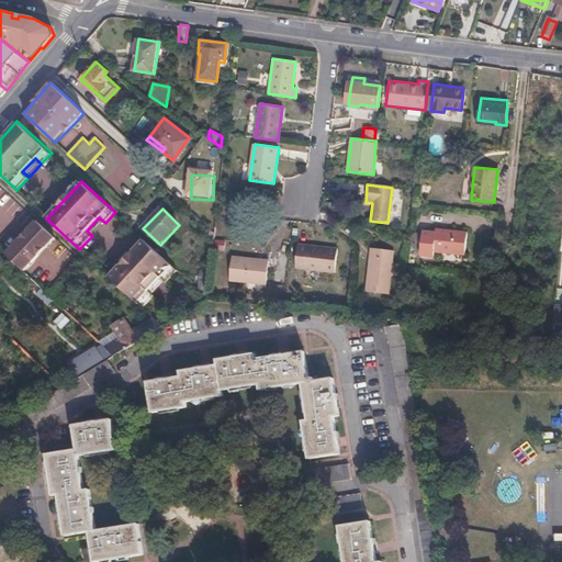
[(87,231),(92,236),(97,231),(105,223),(99,217),(87,231)]
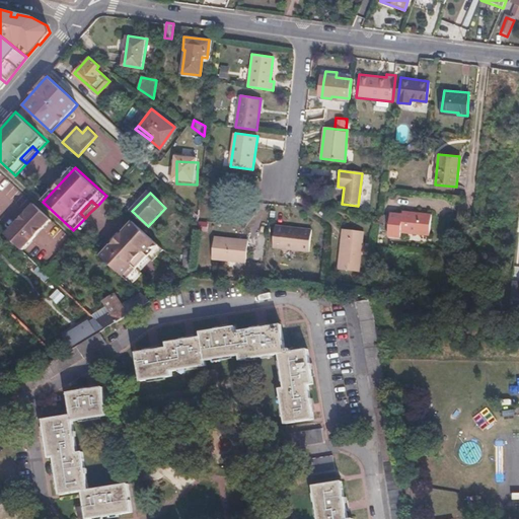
[(51,219),(33,204),(19,219),(5,234),(22,250),(35,235),(51,219)]
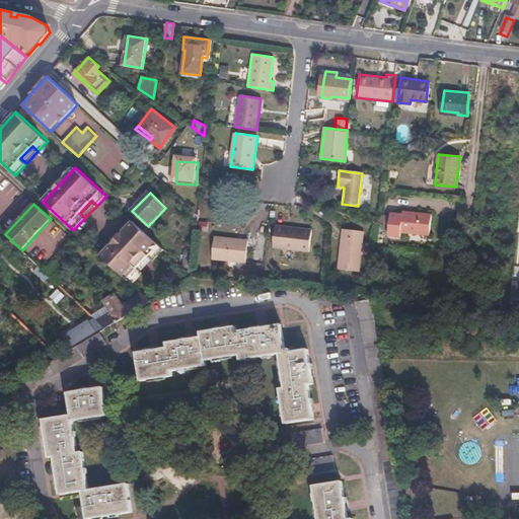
[(401,212),(391,211),(388,235),(401,236),(401,231),(429,234),(431,212),(401,208),(401,212)]
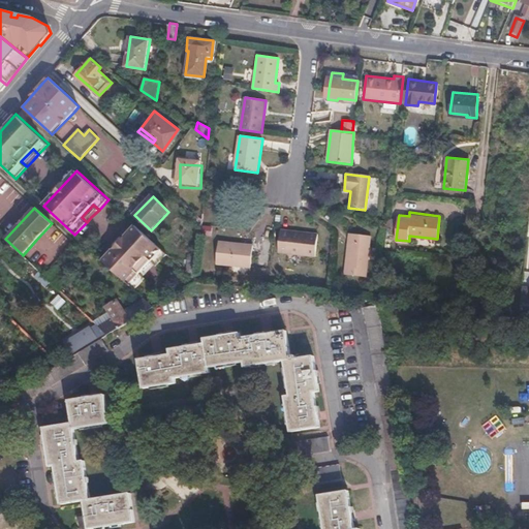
[(158,266),(167,255),(137,226),(103,261),(134,290),(147,277),(142,272),(152,260),(158,266)]
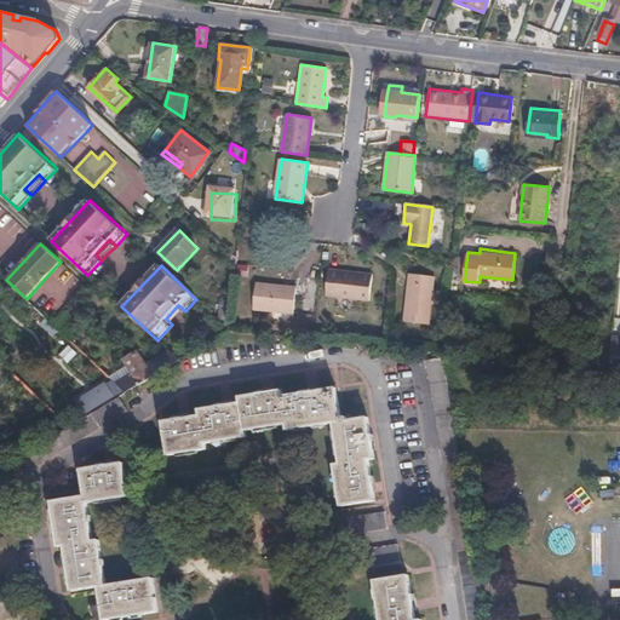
[(372,273),(328,270),(326,296),(368,300),(372,273)]
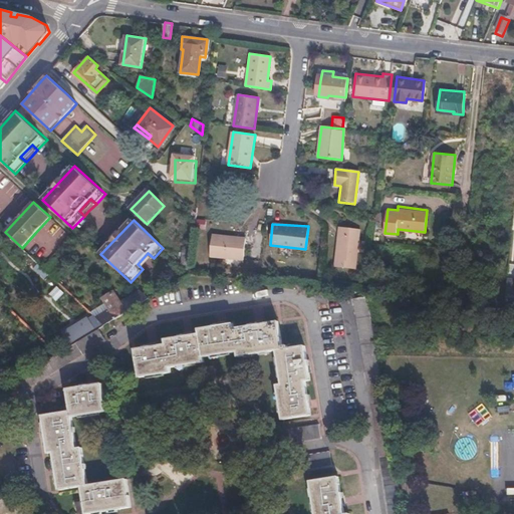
[(360,229),(339,227),(335,266),(356,268),(360,229)]
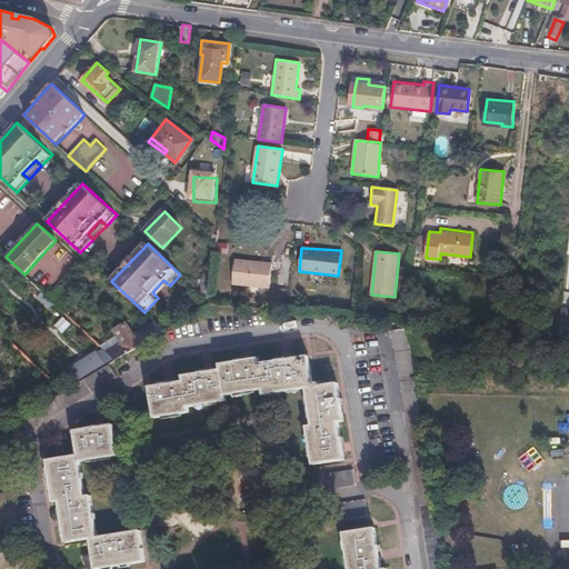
[(271,265),(235,261),(232,285),(269,289),(271,265)]
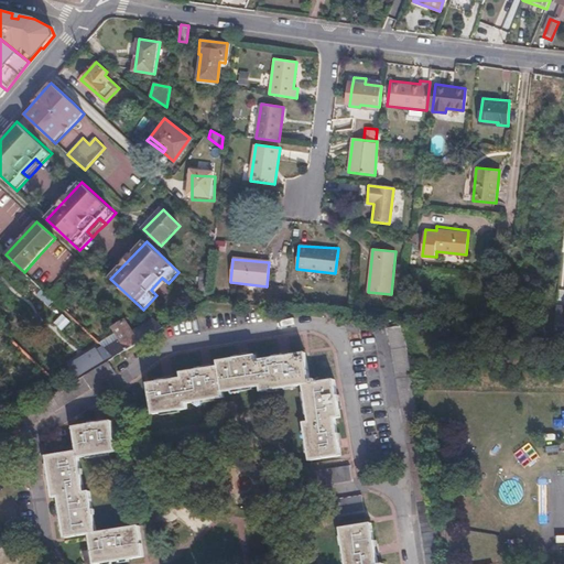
[(156,295),(169,283),(162,278),(151,290),(156,295)]
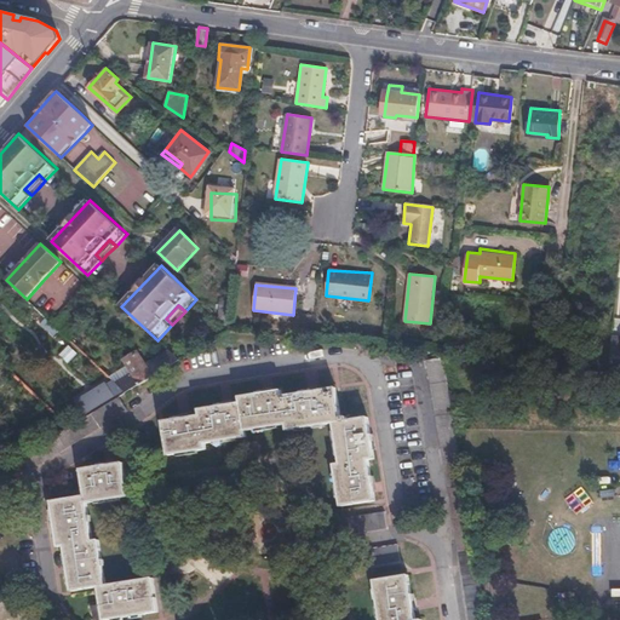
[(51,322),(59,331),(65,325),(63,322),(72,315),(65,308),(51,322)]
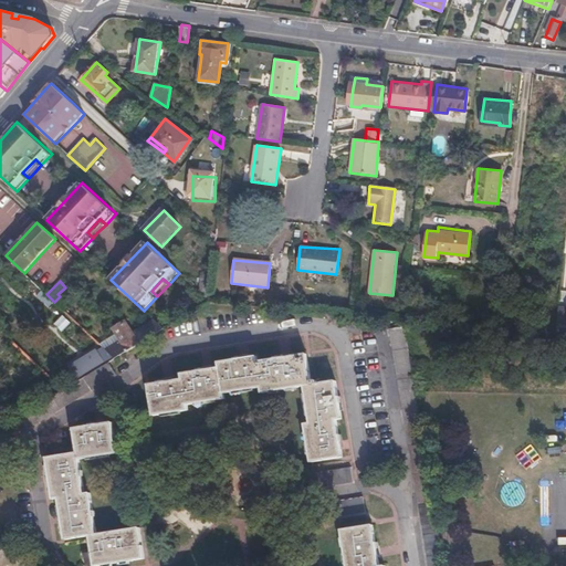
[(50,306),(54,302),(46,294),(45,293),(41,289),(34,294),(41,300),(41,299),(50,306)]
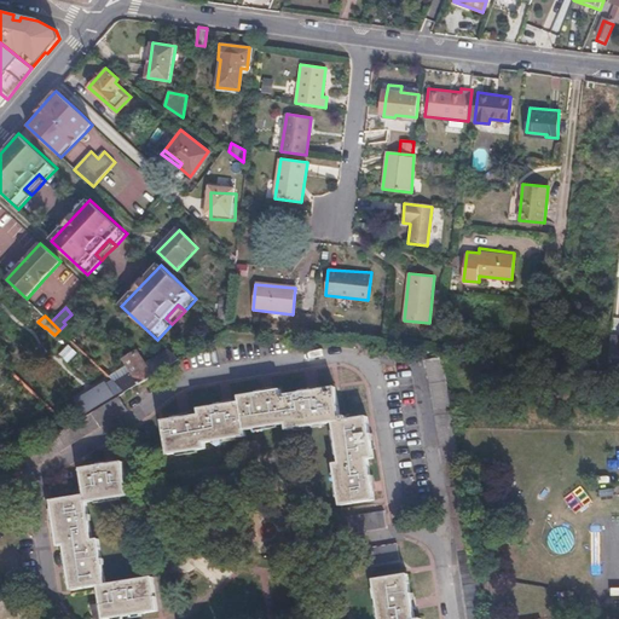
[(127,392),(179,360),(168,350),(115,381),(127,392)]
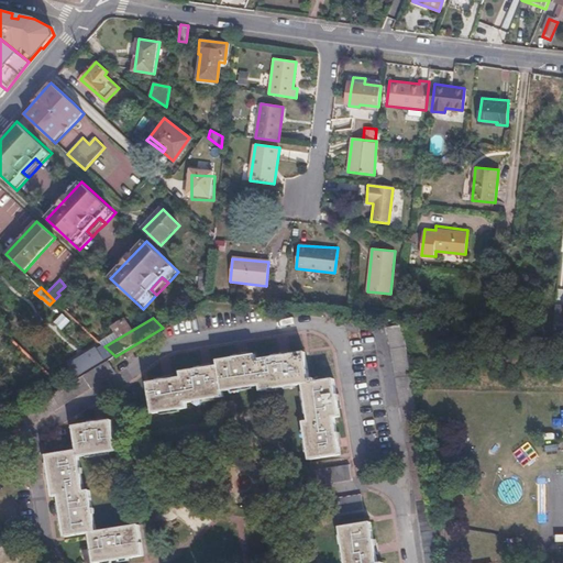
[(86,370),(105,359),(99,348),(80,359),(86,370)]
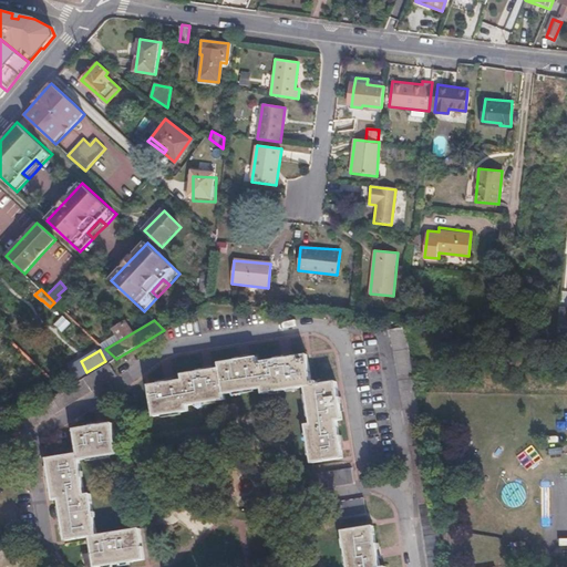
[(187,377),(154,382),(158,413),(192,406),(191,402),(228,397),(228,392),(265,387),(266,391),(308,384),(315,422),(308,423),(313,461),(346,455),(339,418),(347,416),(341,379),(322,382),(321,378),(313,379),(310,351),(261,359),(260,354),(224,360),(225,366),(186,372),(187,377)]
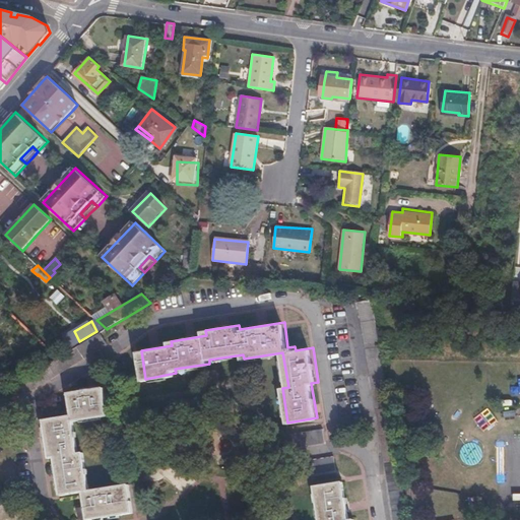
[(99,334),(58,359),(43,368),(0,393),(0,409),(106,345),(99,334)]
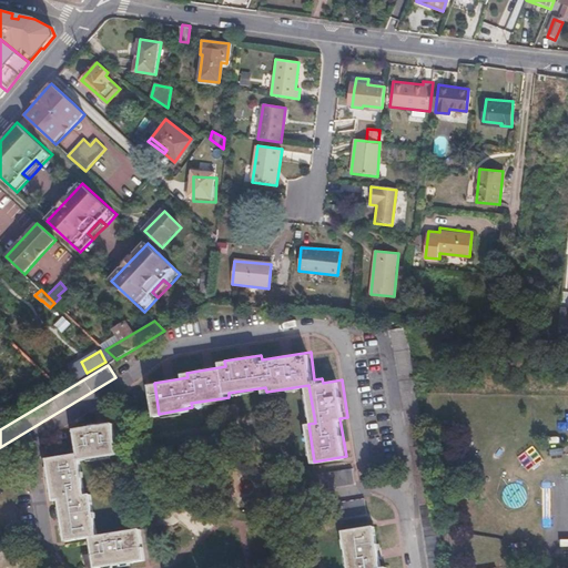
[(81,457),(51,462),(57,503),(63,501),(69,544),(93,540),(95,553),(88,554),(90,567),(146,559),(143,530),(100,536),(93,495),(88,495),(82,460),(120,455),(115,425),(78,430),(81,457)]
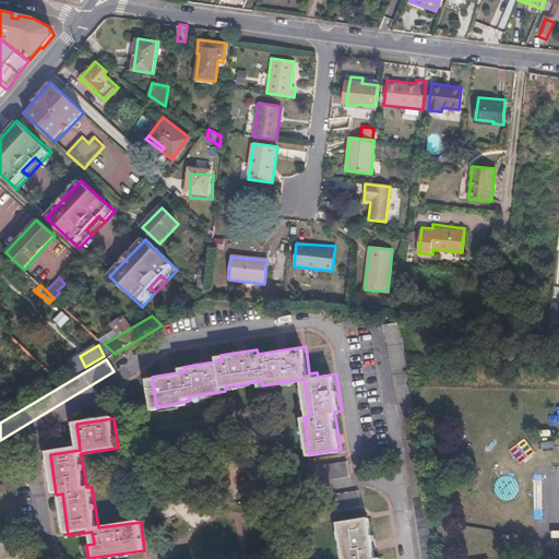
[(349,458),(313,463),(316,477),(351,472),(349,458)]
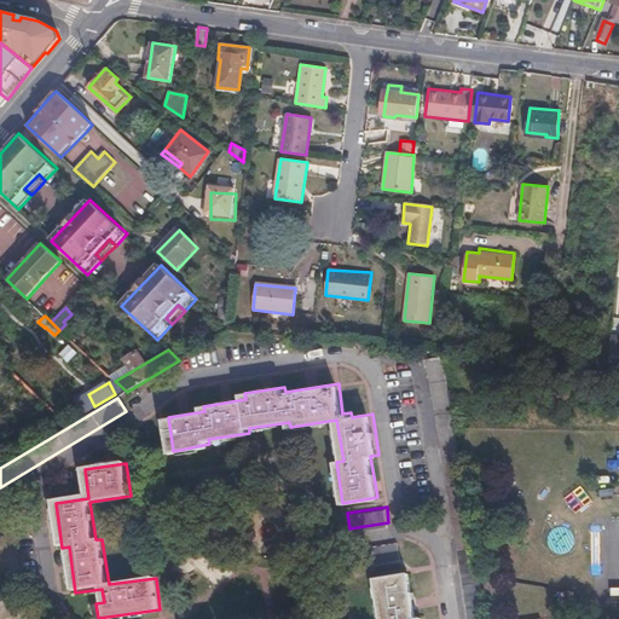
[(398,541),(352,548),(354,565),(401,557),(398,541)]
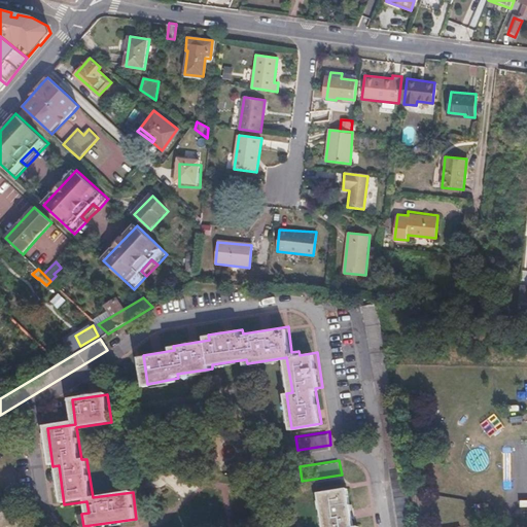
[(349,486),(320,490),(324,526),(360,526),(360,524),(355,525),(349,486)]
